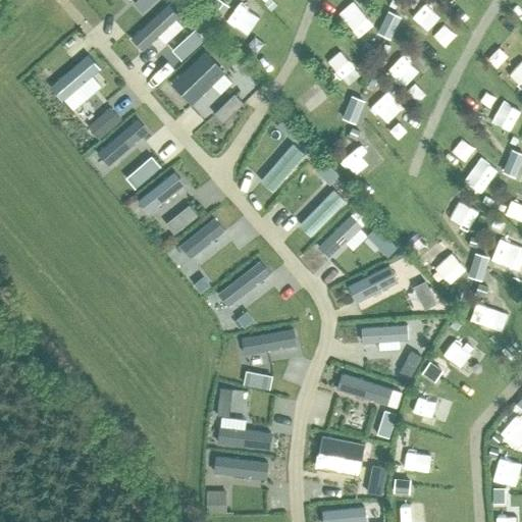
[(220,17),(228,5),(219,0),(216,0),(210,10),(220,17)]
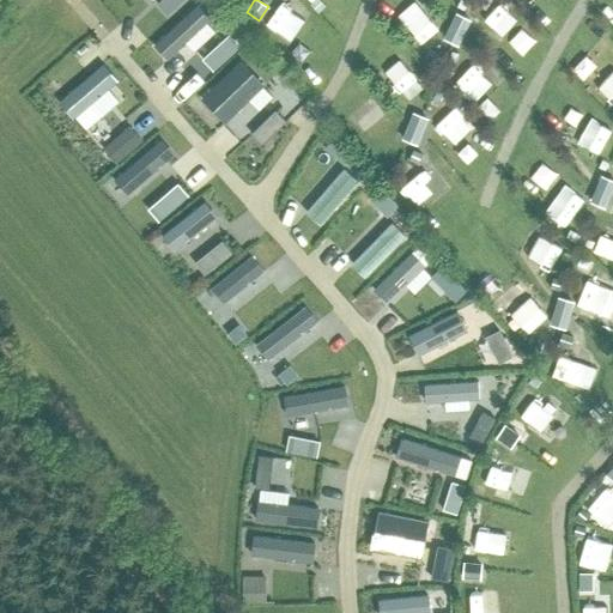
[(517,24),(532,8),(522,0),(510,0),(502,11),(517,24)]
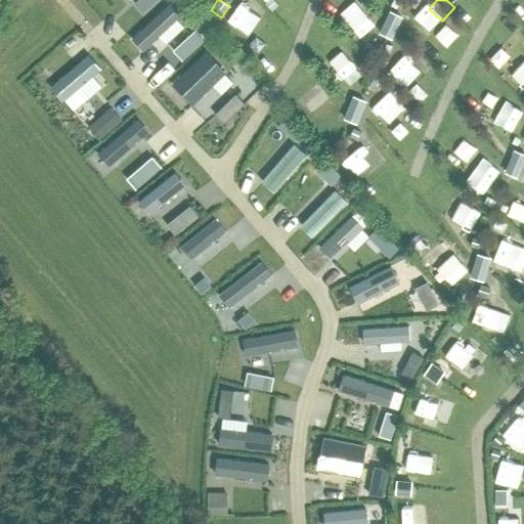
[(391,38),(401,17),(391,11),(381,32),(391,38)]
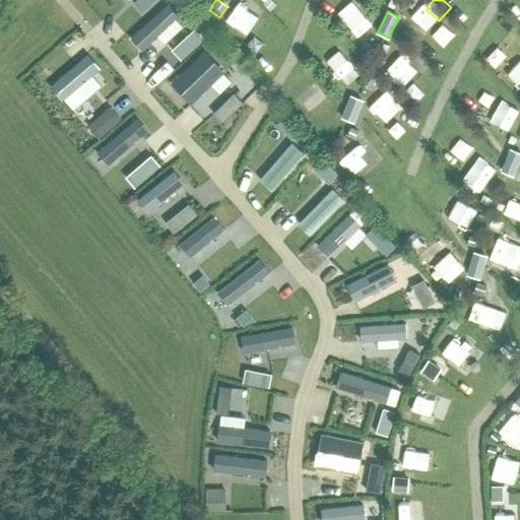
[(354,68),(370,55),(354,37),(339,50),(354,68)]
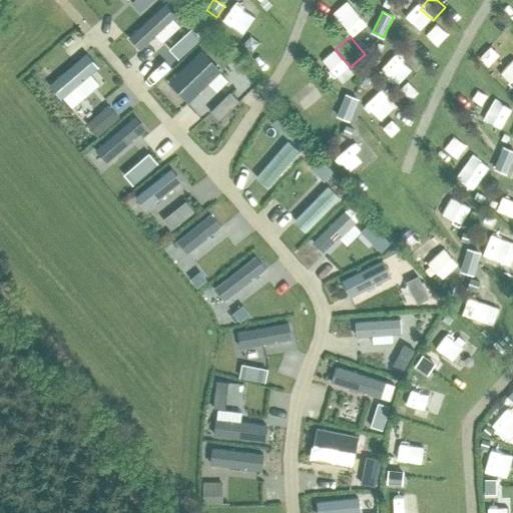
[(406,46),(396,65),(414,75),(424,57),(406,46)]
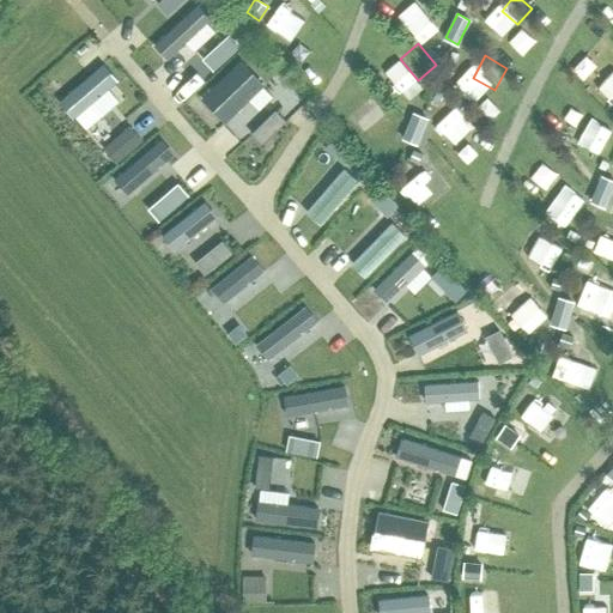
[(472,132),(492,114),(474,96),(455,114),(472,132)]
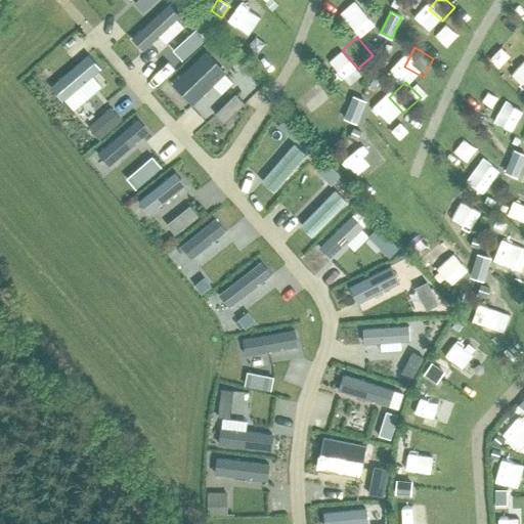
[(523,94),(514,88),(501,106),(523,120),(523,94)]
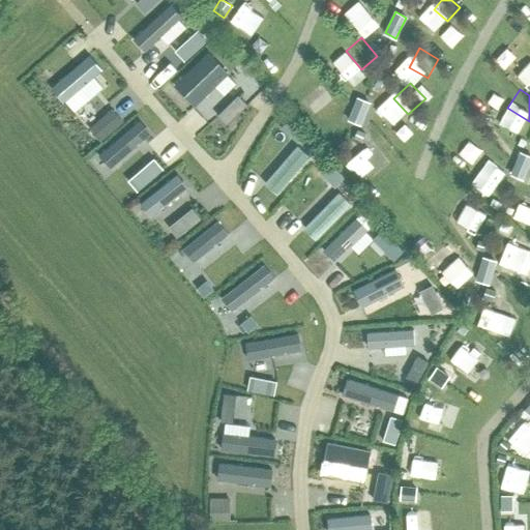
[(360,124),(370,102),(357,98),(349,119),(360,124)]
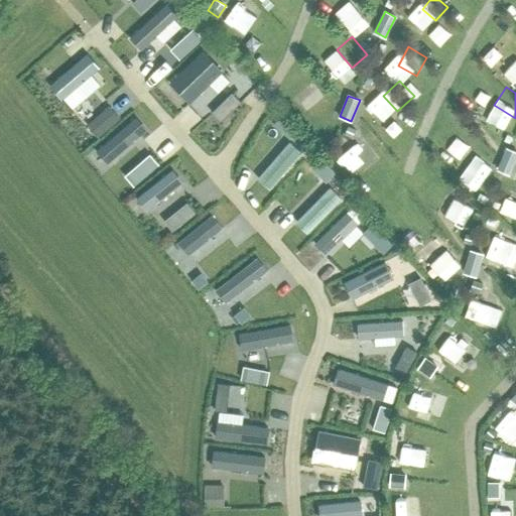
[(364,160),(381,147),(371,135),(354,148),(364,160)]
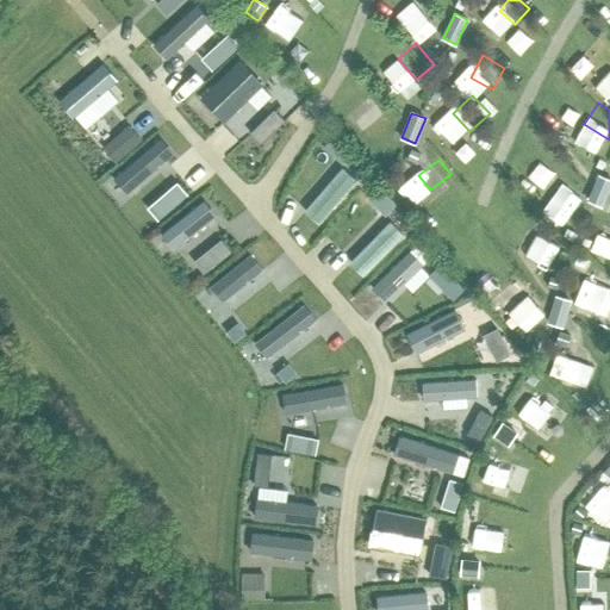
[(602,205),(609,186),(609,180),(599,175),(589,200),(602,205)]
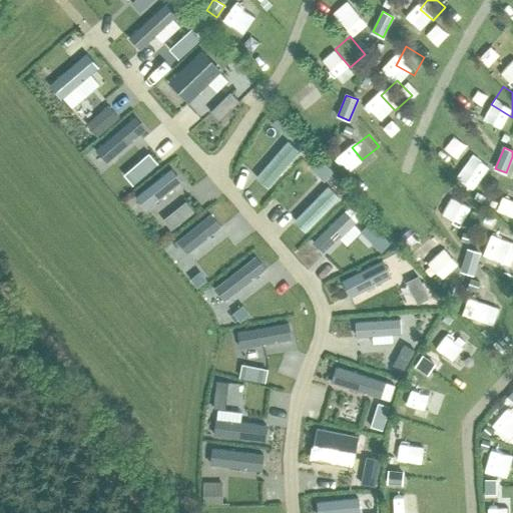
[(479,210),(485,194),(461,184),(454,201),(479,210)]
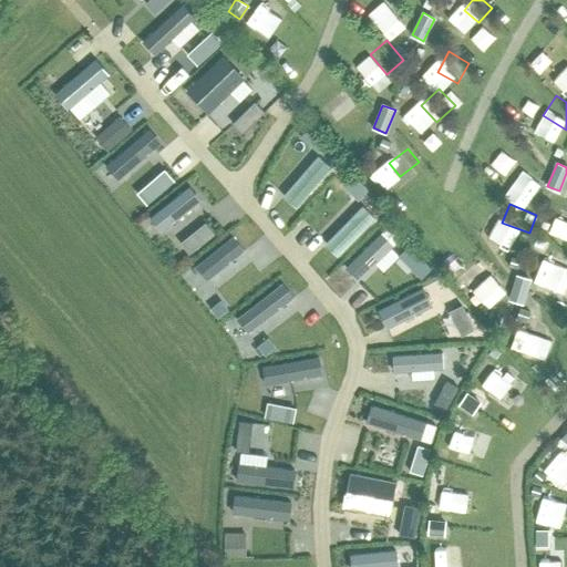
[(555,218),(545,215),(539,227),(549,232),(555,218)]
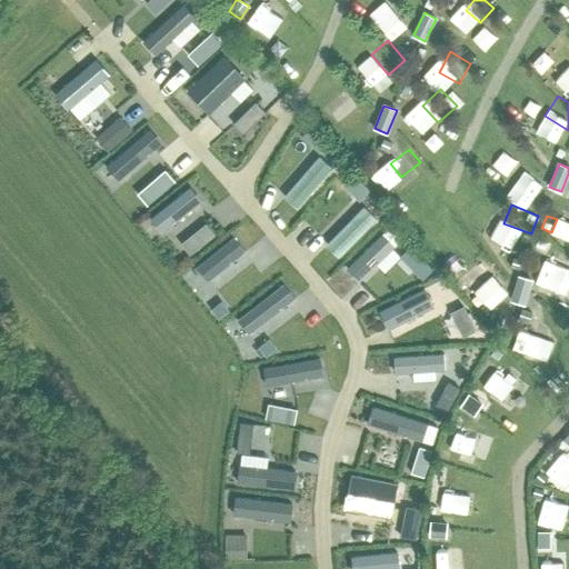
[(549,242),(539,239),(535,249),(546,253),(549,242)]
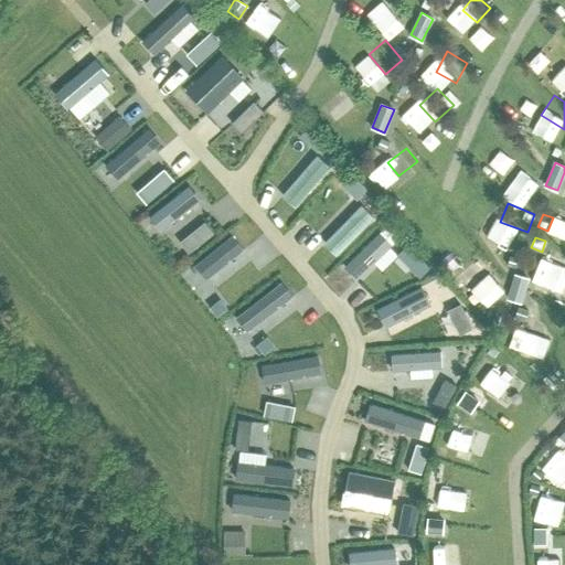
[(521,302),(529,278),(515,275),(509,298),(521,302)]
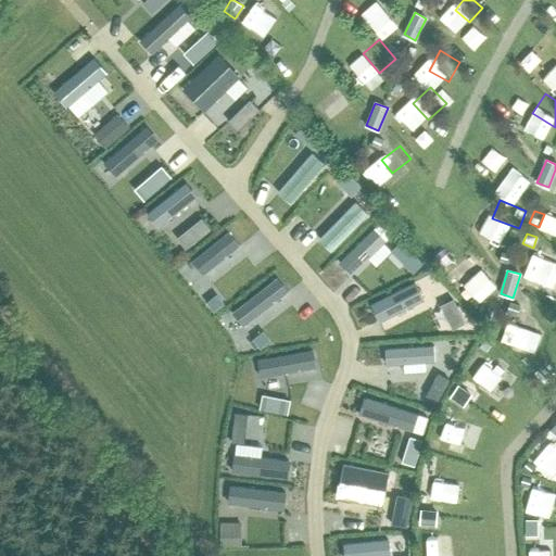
[(547,331),(552,304),(528,301),(523,328),(547,331)]
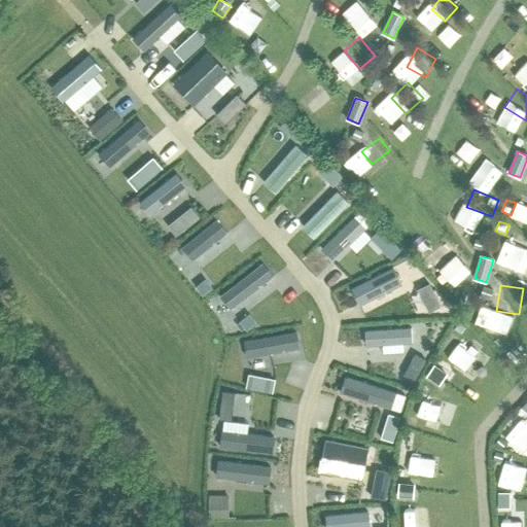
[(441,305),(434,293),(423,300),(428,311),(441,305)]
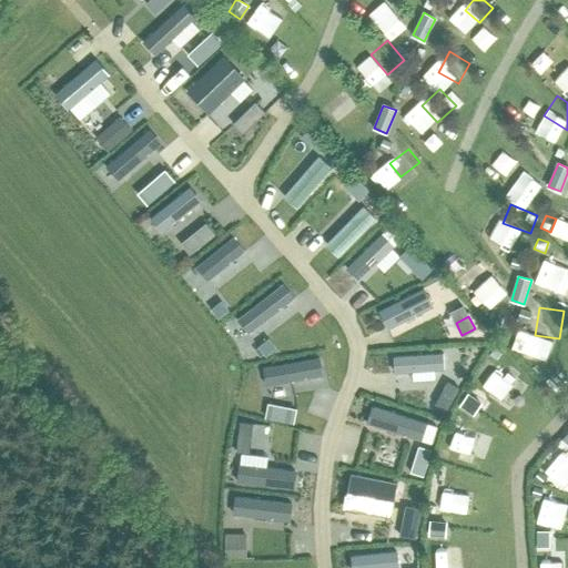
[(324,356),(262,369),(265,388),(328,378),(324,356)]
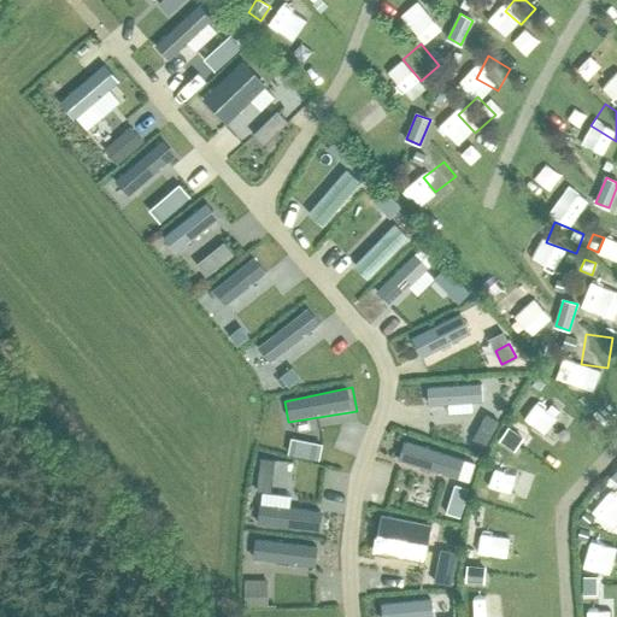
[(523,436),(509,427),(499,440),(513,451),(523,436)]
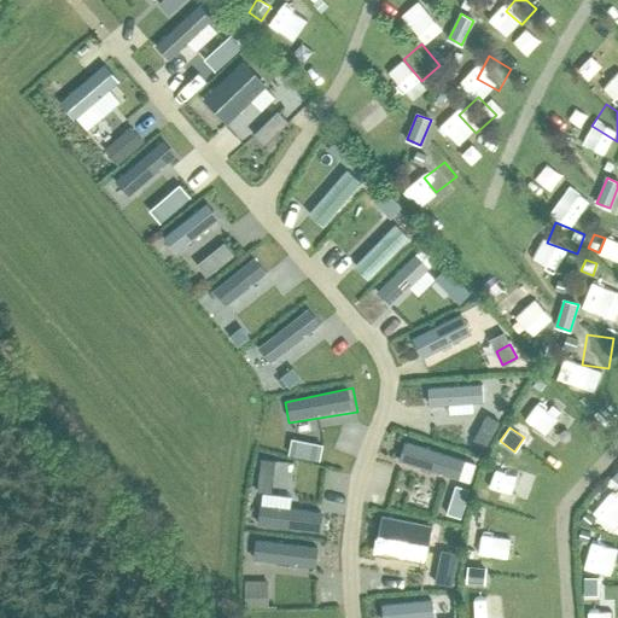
[(449,464),(447,495),(491,499),(494,467),(449,464)]
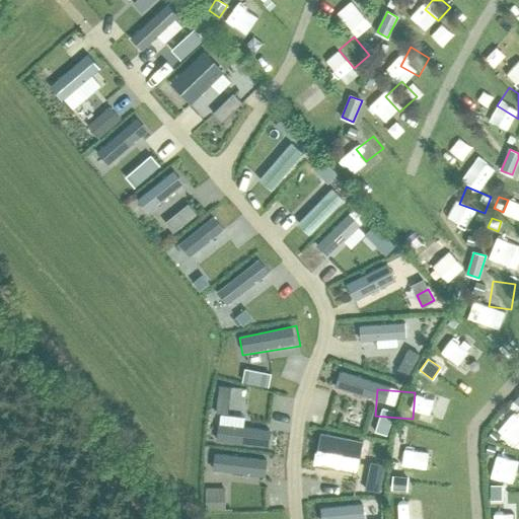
[(408,475),(392,474),(391,489),(406,490),(408,475)]
